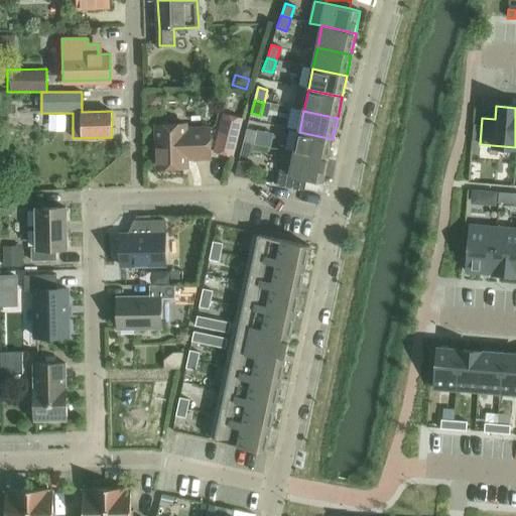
[(224,114),(214,153),(233,158),(243,119),(224,114)]
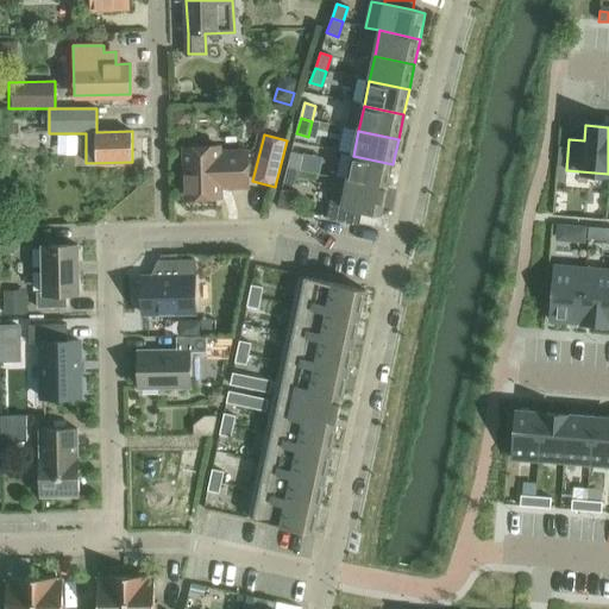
[(186,149),(187,199),(221,198),(221,189),(249,188),(248,151),(220,152),(220,148),(186,149)]
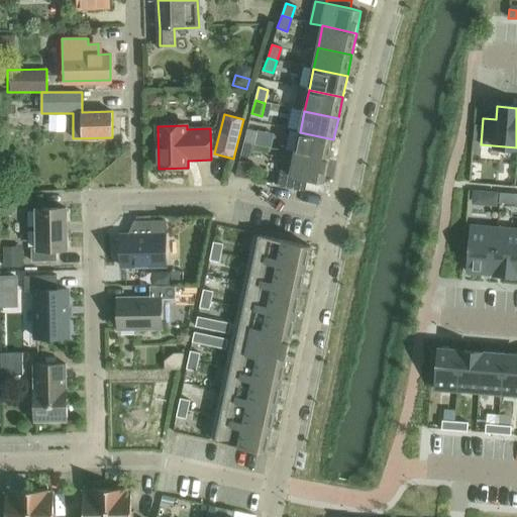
[(247,130),(244,142),(254,145),(257,132),(247,130)]
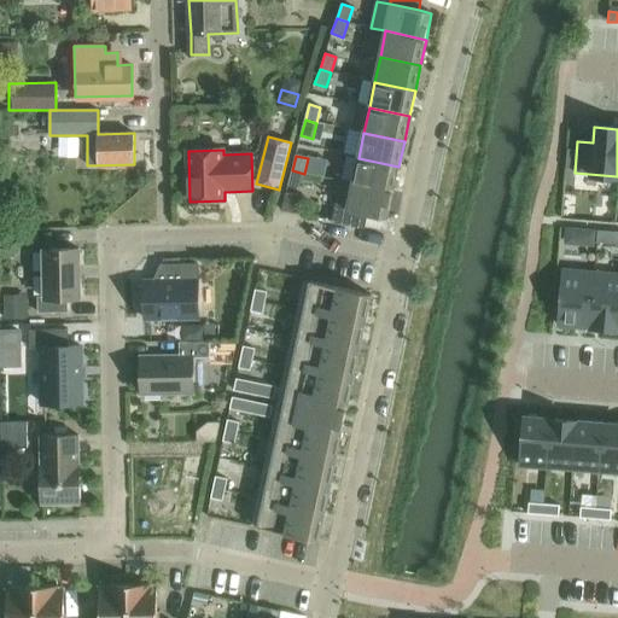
[(359,158),(353,184),(394,192),(398,167),(359,158)]
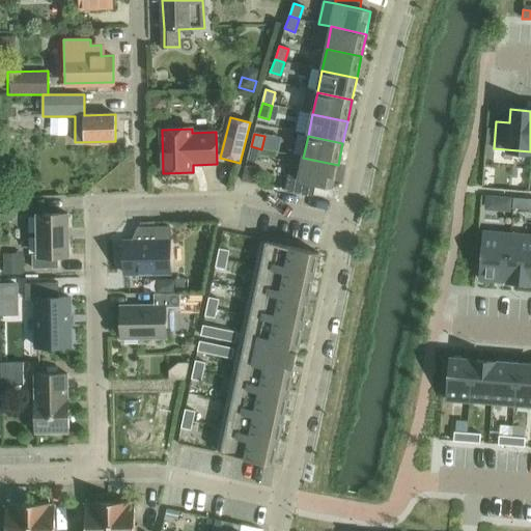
[(251,146),(248,160),(257,162),(261,149),(251,146)]
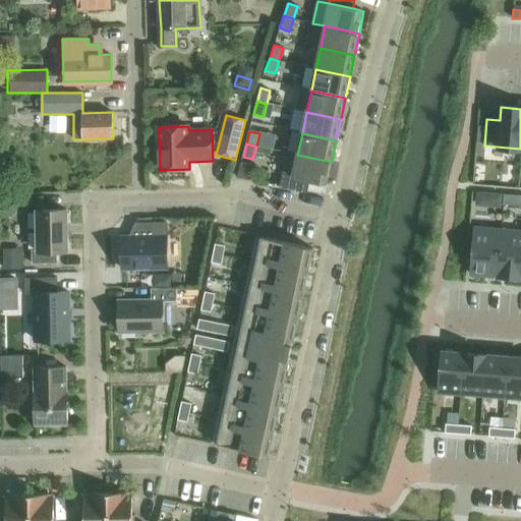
[(288,153),(280,187),(307,193),(310,181),(327,184),(332,162),(297,155),(288,153)]
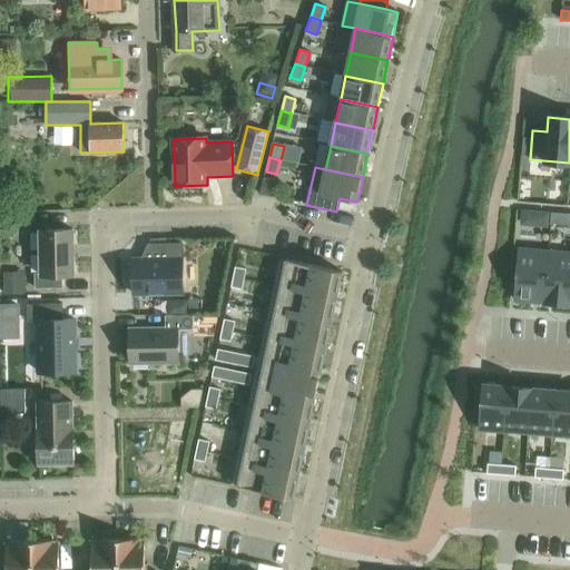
[(537,212),(536,228),(550,229),(550,224),(551,213),(537,212)]
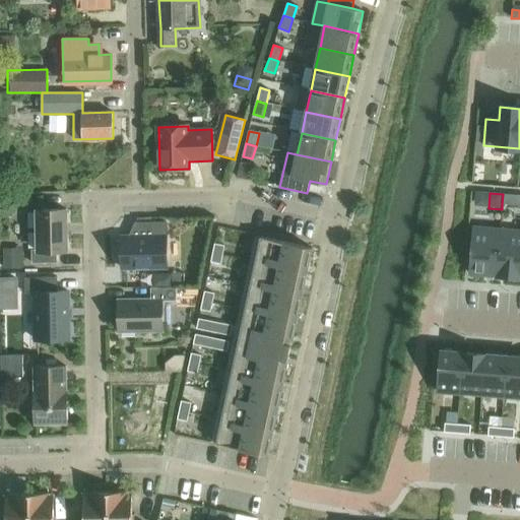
[(519,195),(503,194),(502,204),(519,205),(519,195)]
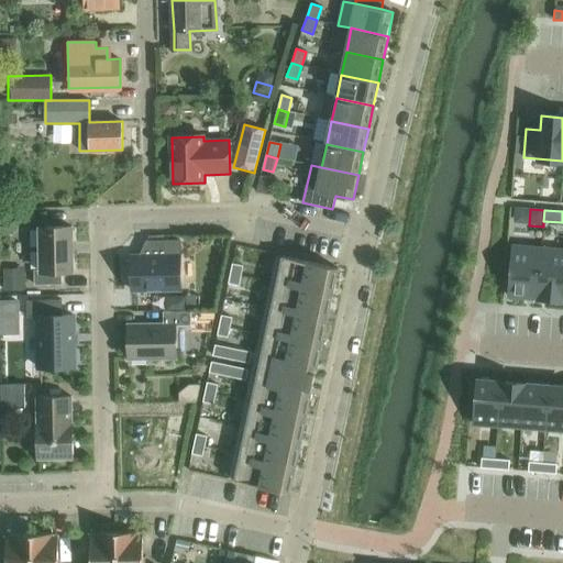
[(35,272),(35,285),(63,285),(63,272),(74,272),(73,228),(41,228),(42,272),(35,272)]
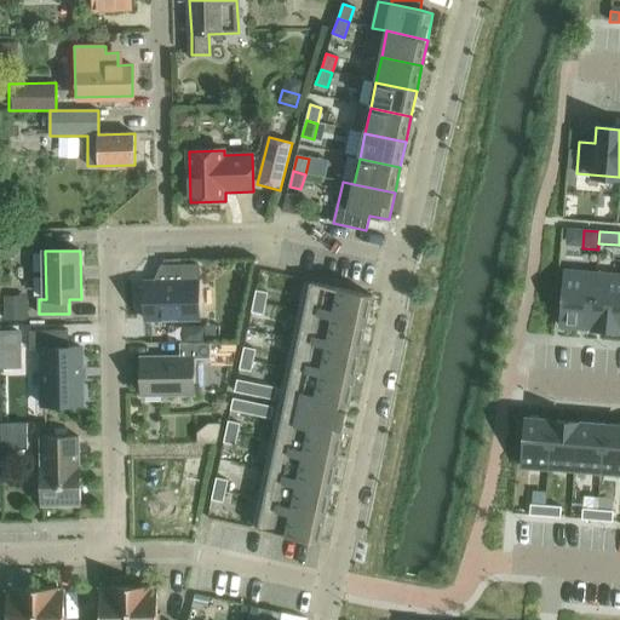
[(145,320),(199,320),(199,265),(161,265),(161,282),(145,282),(145,320)]
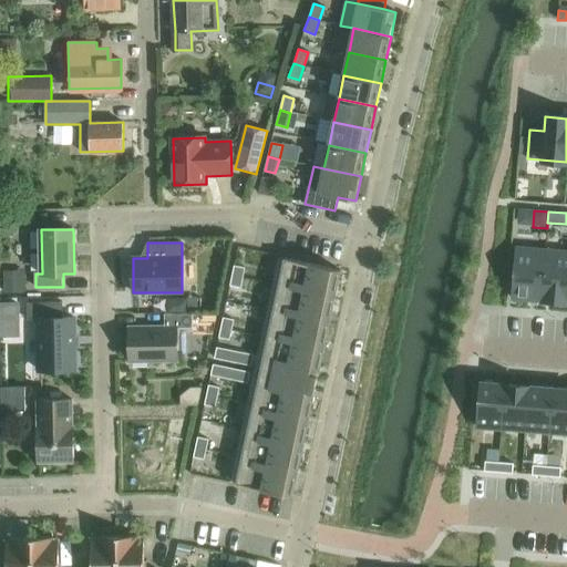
[(516,248),(512,299),(539,301),(544,251),(516,248)]
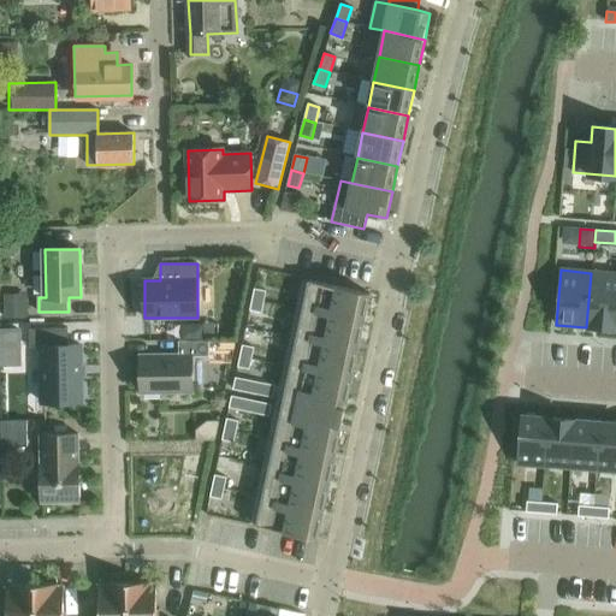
[(615,274),(591,273),(586,327),(615,330),(615,325),(615,274)]
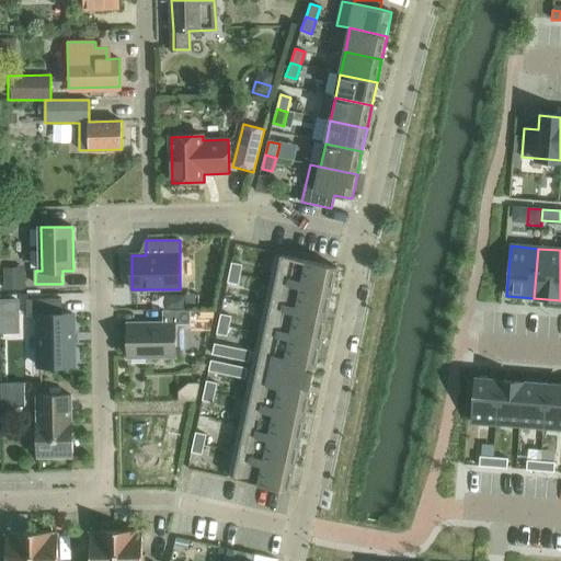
[(282,256),(276,283),(331,295),(336,268),(282,256)]
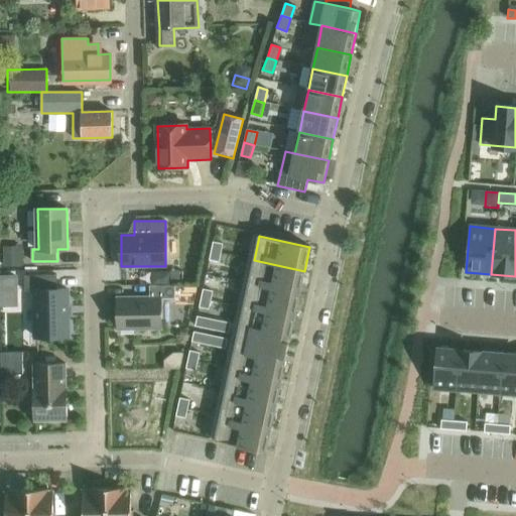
[(214,242),(212,250),(222,252),(223,244),(214,242)]
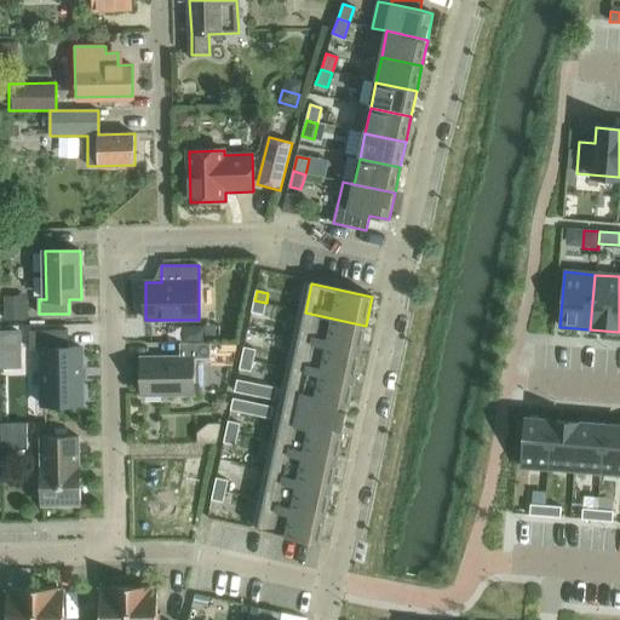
[(26,296),(4,297),(5,321),(27,320),(26,296)]
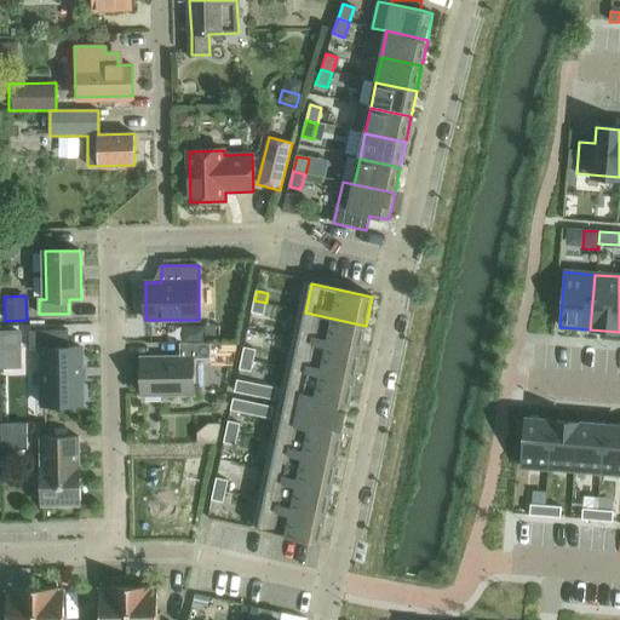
[(254,300),(252,313),(264,315),(267,303),(254,300)]
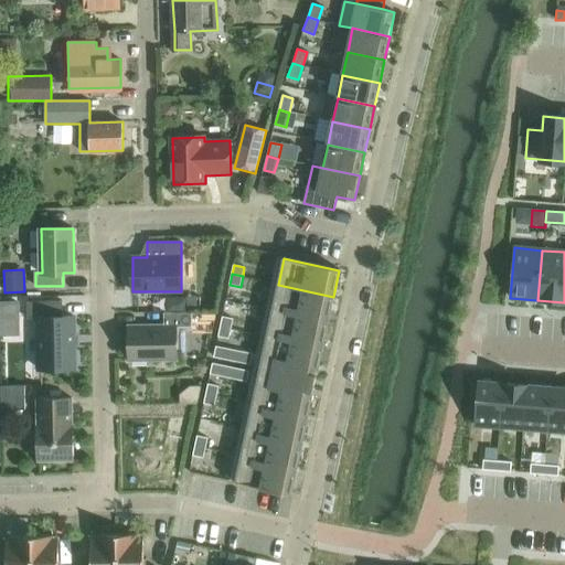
[(277,288),(272,311),(328,323),(333,299),(333,297),(278,285),(277,288)]
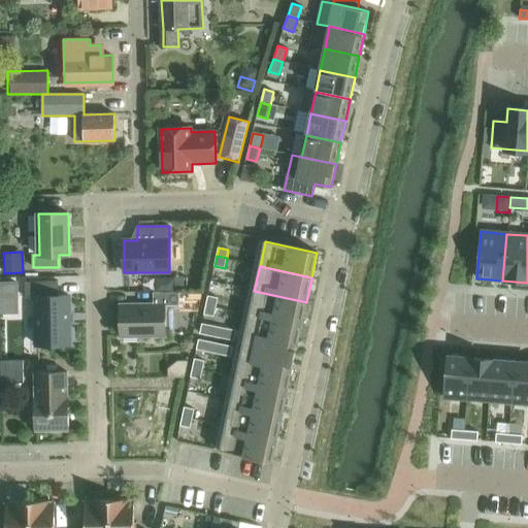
[(175,278),(156,278),(156,293),(175,293),(175,281),(175,279),(175,278)]
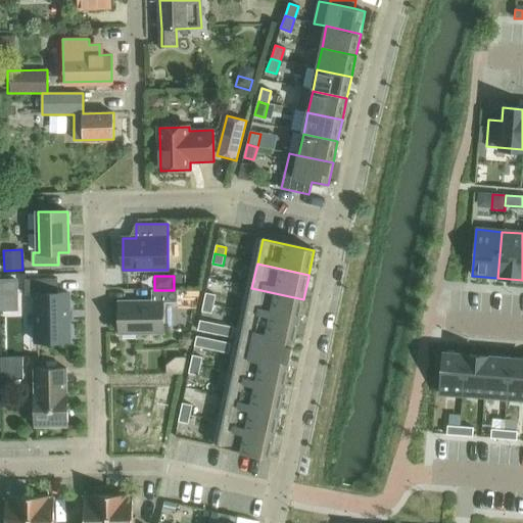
[(17,279),(0,279),(0,306),(0,312),(18,311),(17,279)]
